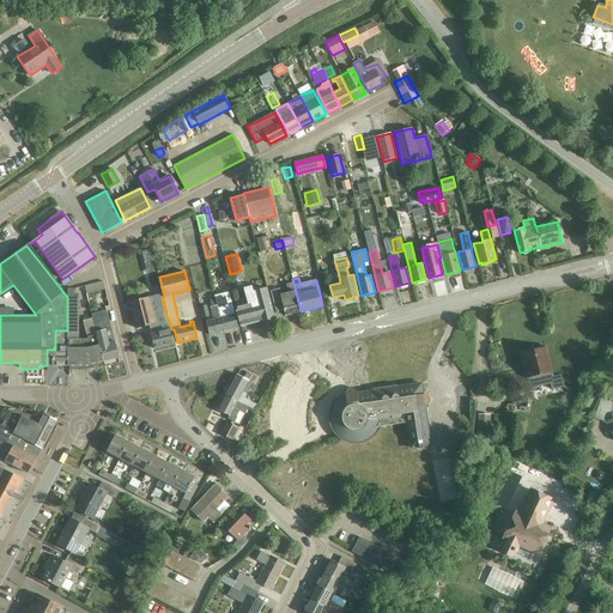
[(301,311),(293,283),(285,284),(287,292),(281,295),(280,289),(269,291),(274,309),(284,307),(286,316),(301,311)]
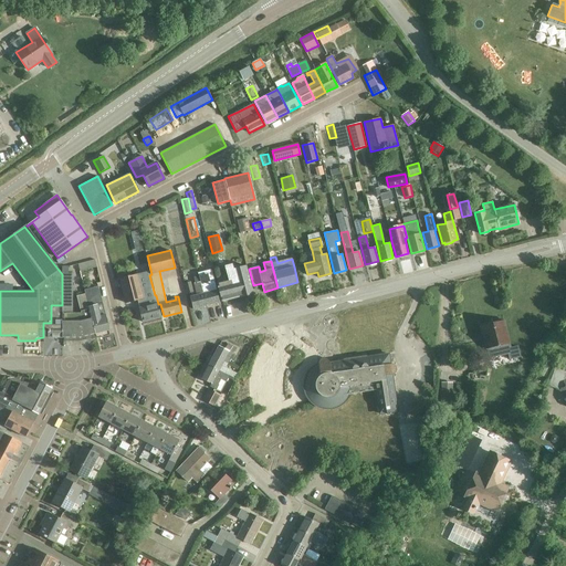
[(218,286),(217,286),(217,287),(219,287),(222,301),(240,296),(240,297),(253,294),(247,265),(233,269),(232,264),(224,265),(229,280),(226,281),(218,283),(218,286)]
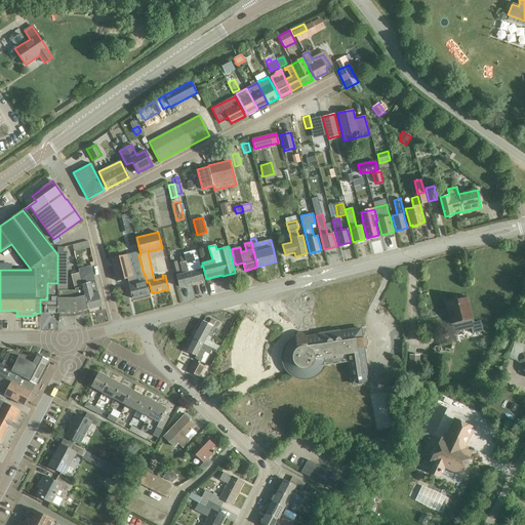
[(88,310),(79,272),(71,274),(74,290),(68,290),(68,252),(64,252),(64,247),(57,247),(57,254),(57,283),(57,313),(73,313),(88,310)]
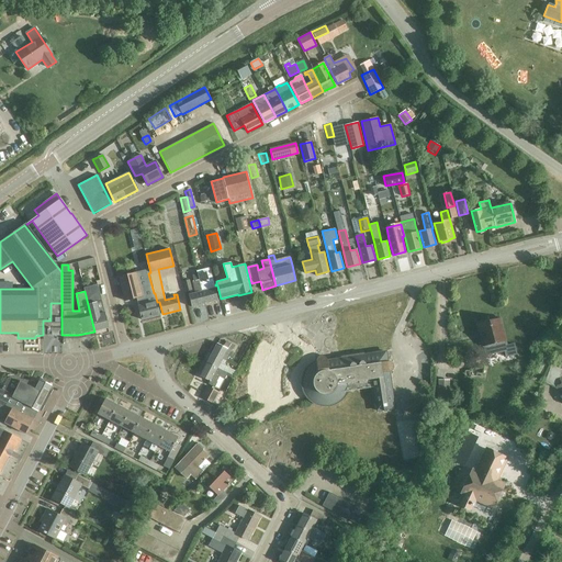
[(197,273),(204,303),(217,300),(215,288),(210,268),(197,271),(198,273),(197,273)]
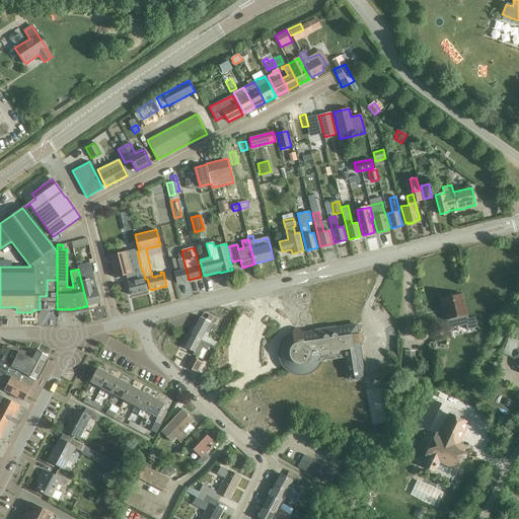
[(126,251),(109,255),(115,277),(126,275),(131,274),(126,251)]
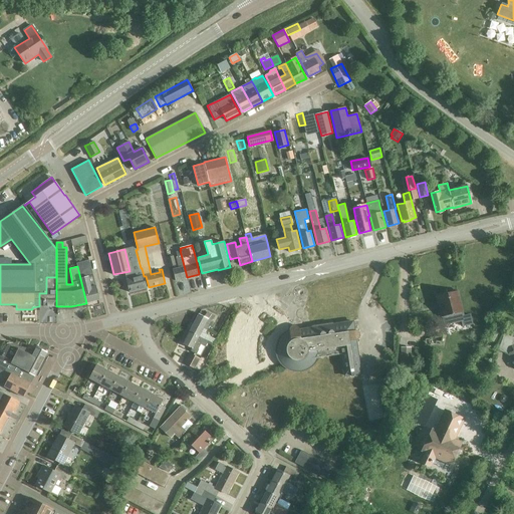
[(175,280),(187,277),(180,250),(176,251),(177,257),(176,257),(179,267),(172,269),(175,280)]
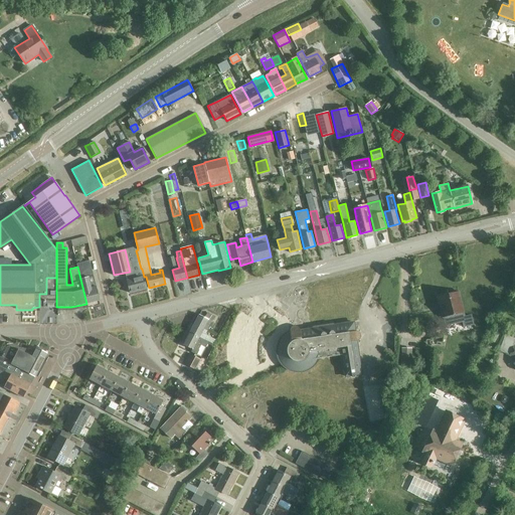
[(169,267),(175,266),(173,255),(167,258),(169,267)]
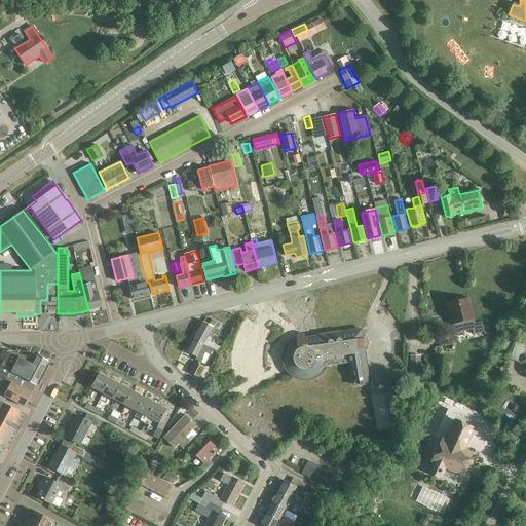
[(79,272),(88,310),(101,306),(90,266),(78,269),(79,272)]
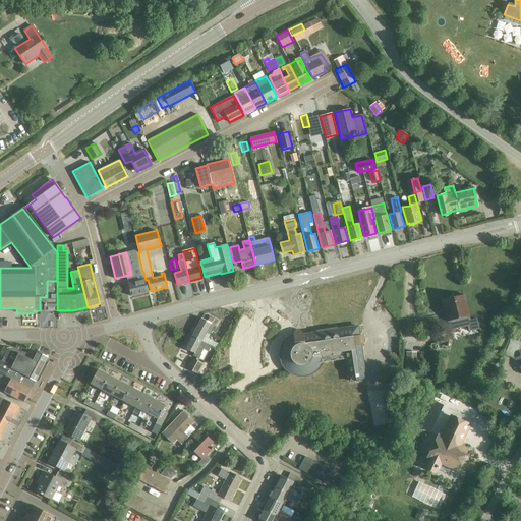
[(136,273),(131,275),(126,276),(131,296),(149,292),(146,280),(143,272),(142,272),(136,273)]
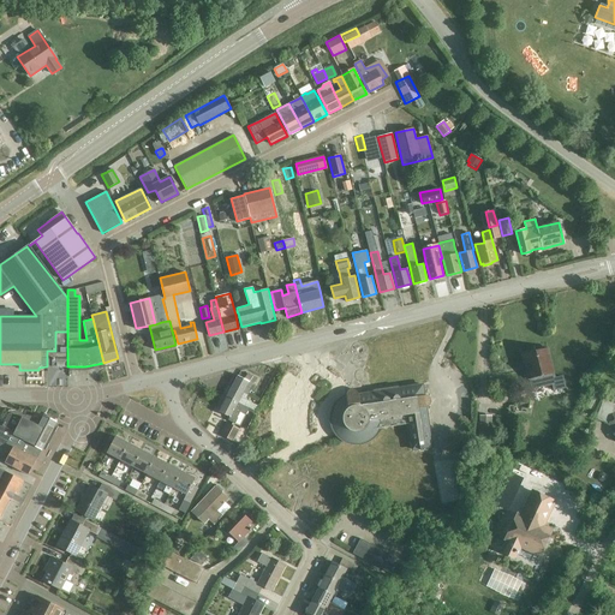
[(52,366),(67,366),(67,332),(55,332),(55,351),(47,351),(47,364),(47,366),(52,366)]
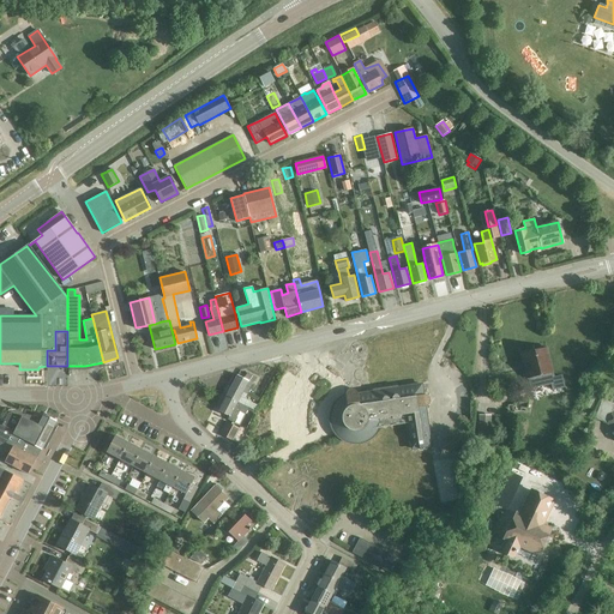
[(541,375),(552,373),(546,347),(523,353),(531,389),(543,385),(541,375)]
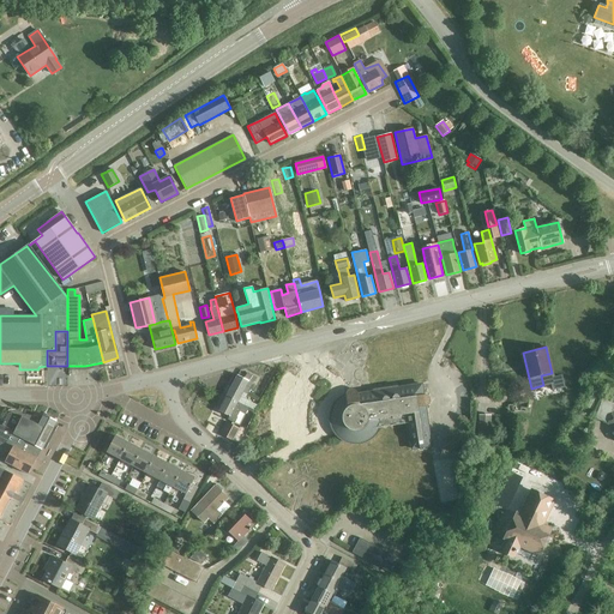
[(232,386),(247,395),(256,378),(247,373),(244,379),(238,375),(232,386)]
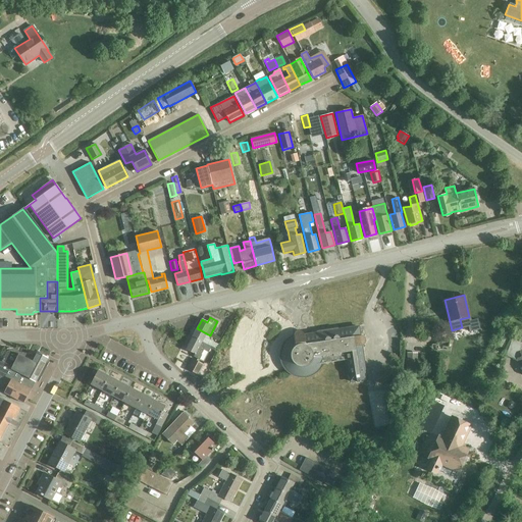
[(360,380),(360,379),(366,378),(361,346),(365,344),(364,337),(360,335),(358,327),(337,330),(336,329),(334,330),(333,329),(331,331),(330,329),(328,331),(327,330),(325,332),(324,331),(322,332),(321,331),(319,333),(318,331),(317,332),(304,334),(304,333),(303,332),(302,331),(301,331),(296,332),(295,333),(294,334),(294,335),(294,336),(291,337),(289,340),(285,343),(284,345),(282,348),(281,351),(281,354),(281,357),(281,360),(282,362),(283,365),(285,367),(288,370),(290,372),(292,373),(295,374),(297,375),(300,376),(303,376),(306,375),(309,375),(312,373),(314,372),(316,370),(318,368),(320,365),(321,363),(322,360),(324,360),(326,361),(327,359),(328,360),(330,359),(332,360),(333,358),(335,360),(336,358),(338,359),(340,357),(342,359),(343,357),(345,358),(346,356),(350,381),(357,380),(357,381),(358,381),(359,381),(360,381),(360,380)]
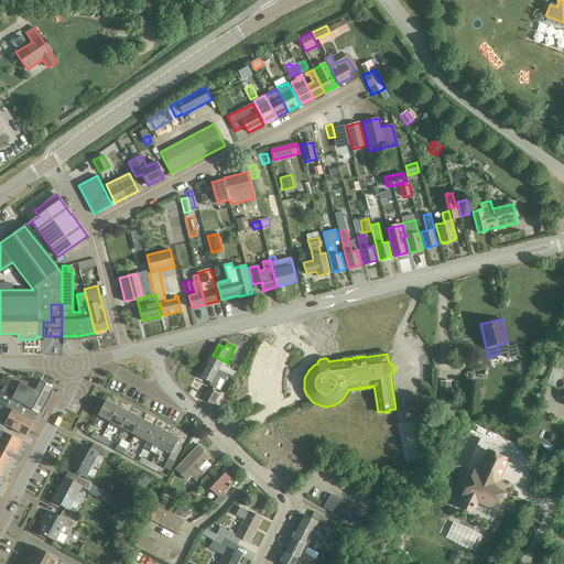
[(225,367),(227,362),(213,355),(208,364),(225,371),(235,377),(237,372),(225,367)]
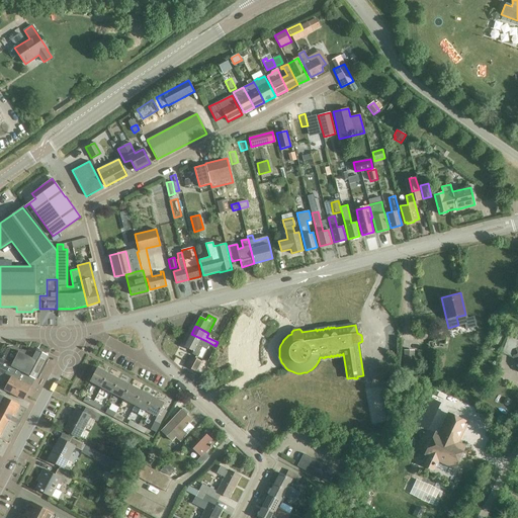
[(216,346),(206,341),(191,334),(184,347),(193,351),(192,354),(197,357),(200,352),(199,351),(202,347),(206,349),(207,347),(213,350),(216,346)]
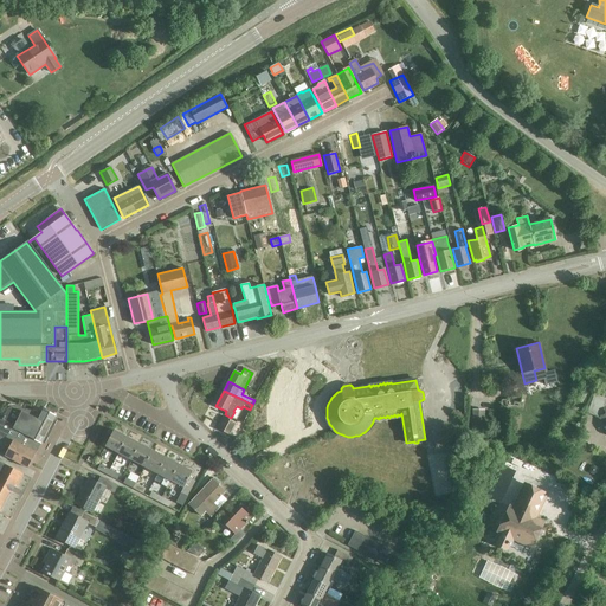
[(599,419),(605,400),(605,398),(599,397),(599,394),(594,393),(586,413),(592,416),(591,416),(599,419)]
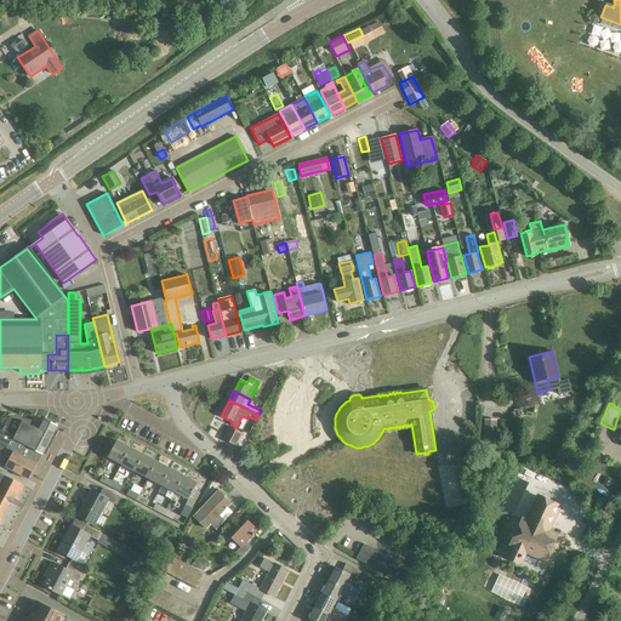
[(23,421),(23,422),(13,417),(7,417),(1,431),(15,437),(16,438),(27,444),(26,445),(41,455),(57,426),(44,420),(41,425),(35,421),(33,426),(23,421)]
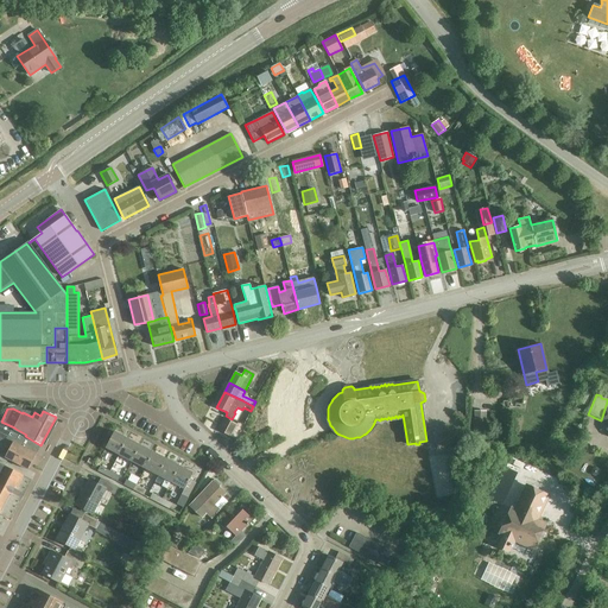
[(473,431),(485,431),(486,412),(474,411),(473,431)]
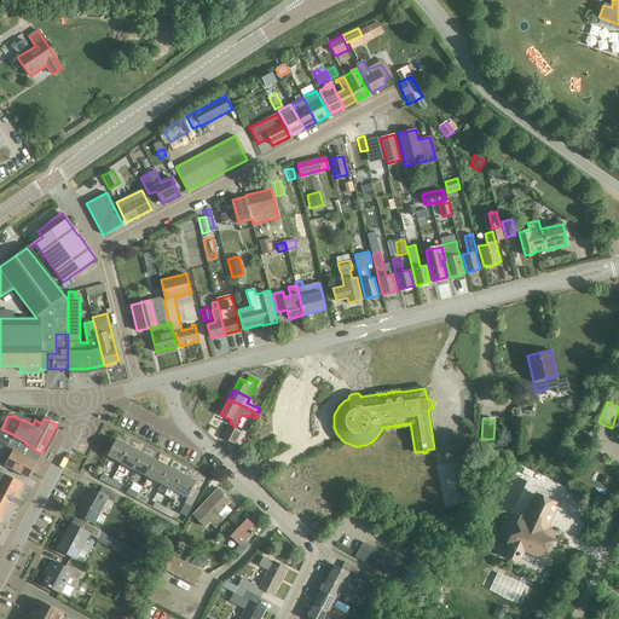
[(235,445),(242,432),(229,424),(221,438),(235,445)]
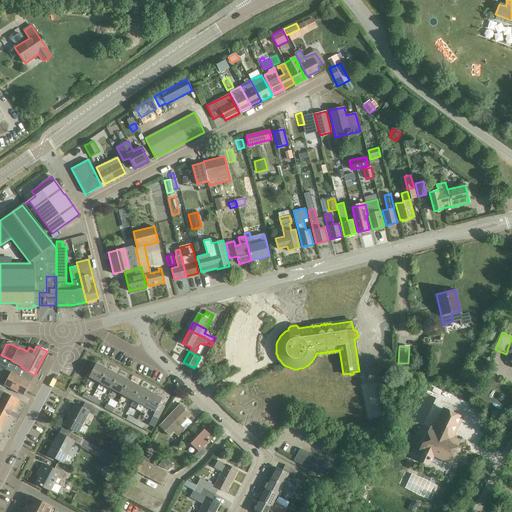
[(384,351),(379,359),(385,363),(391,355),(384,351)]
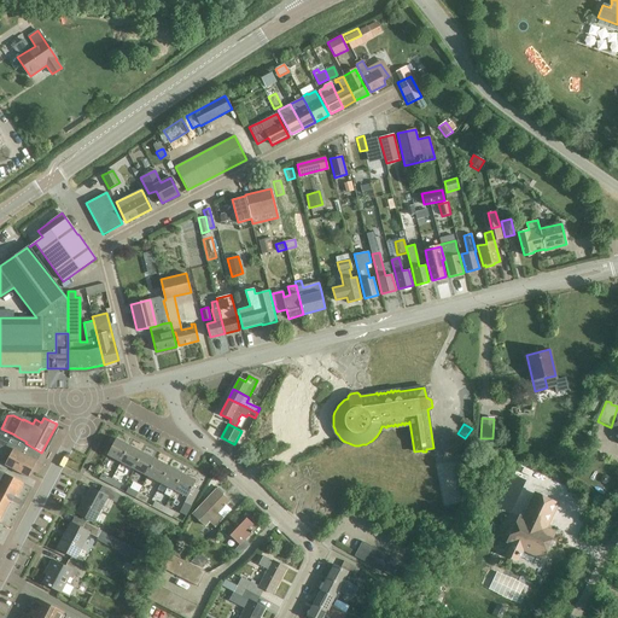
[(1,429),(0,429),(0,427),(0,454),(3,456),(0,460),(0,462),(28,478),(41,453),(12,438),(15,435),(1,429)]
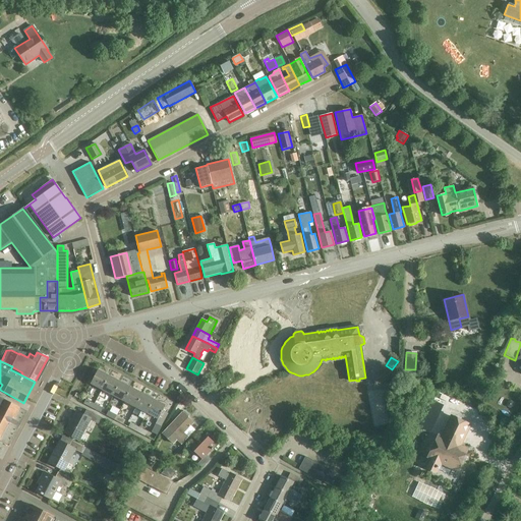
[(102,390),(109,375),(98,370),(91,384),(102,390)]
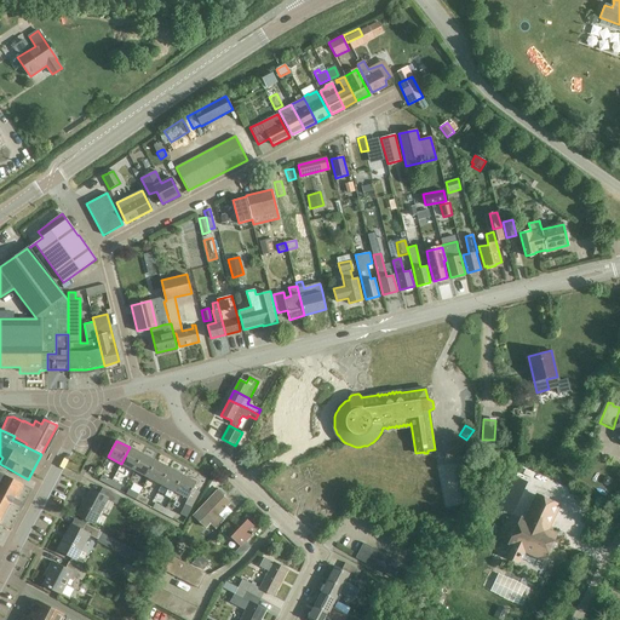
[(143,454),(131,448),(130,447),(121,464),(135,471),(143,454)]
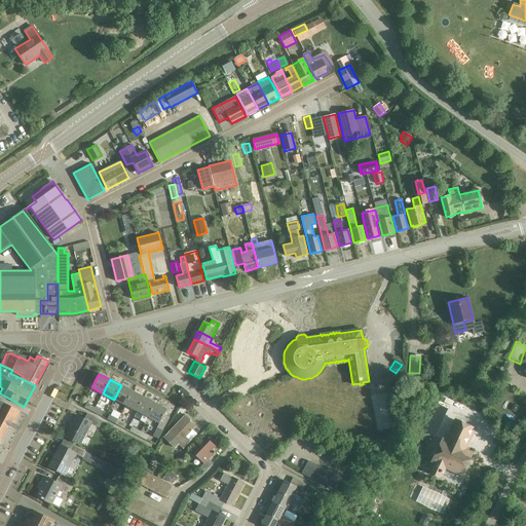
[(133,391),(123,386),(121,385),(114,400),(125,405),(133,391)]
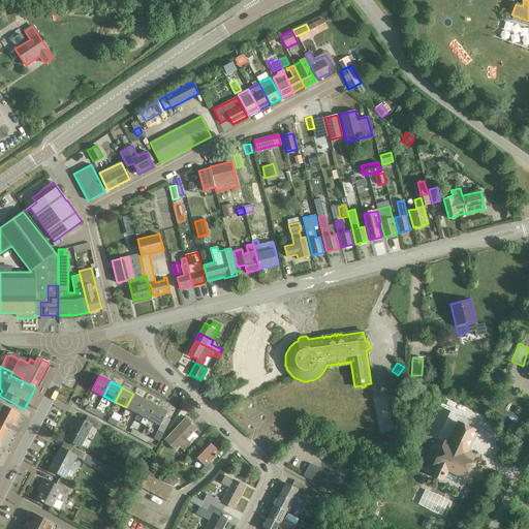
[(137,413),(145,399),(133,394),(126,407),(137,413)]
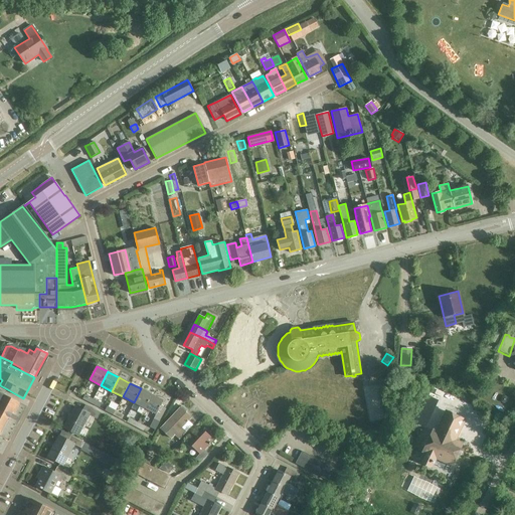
[(145,408),(152,394),(141,388),(134,402),(145,408)]
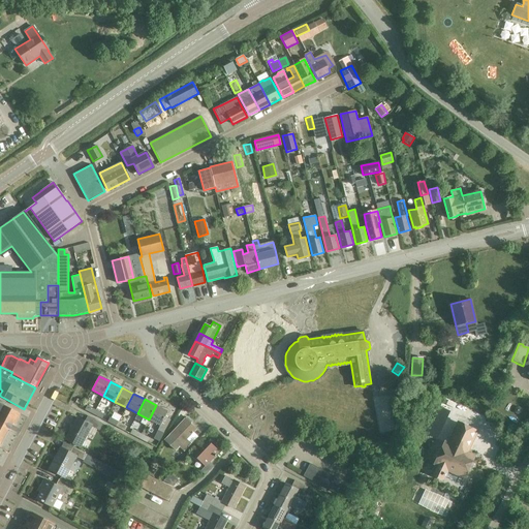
[(89,400),(87,404),(100,410),(102,406),(89,400)]
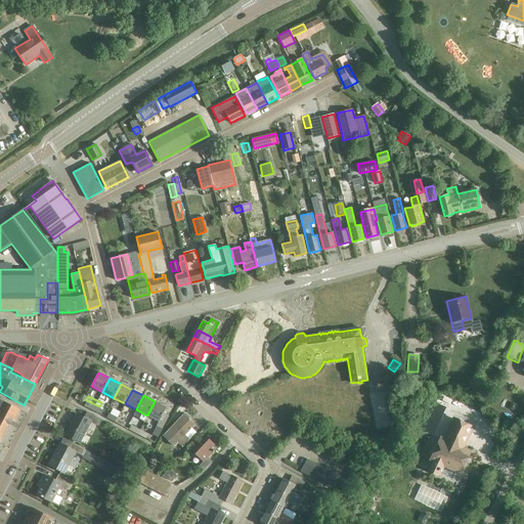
[(0,441),(6,430),(8,425),(11,420),(14,421),(19,410),(17,408),(0,399),(0,441)]
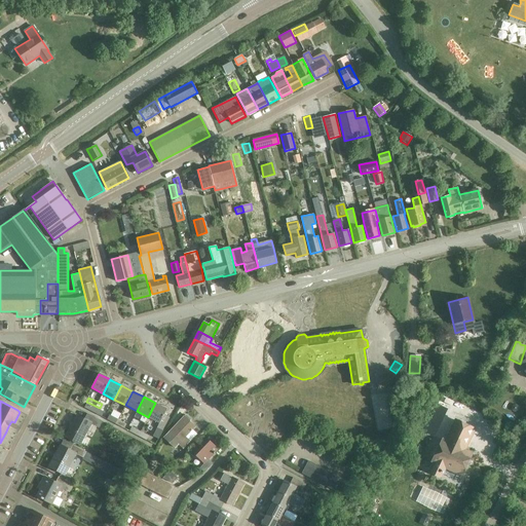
[(466,408),(477,418),(484,410),(473,401),(466,408)]
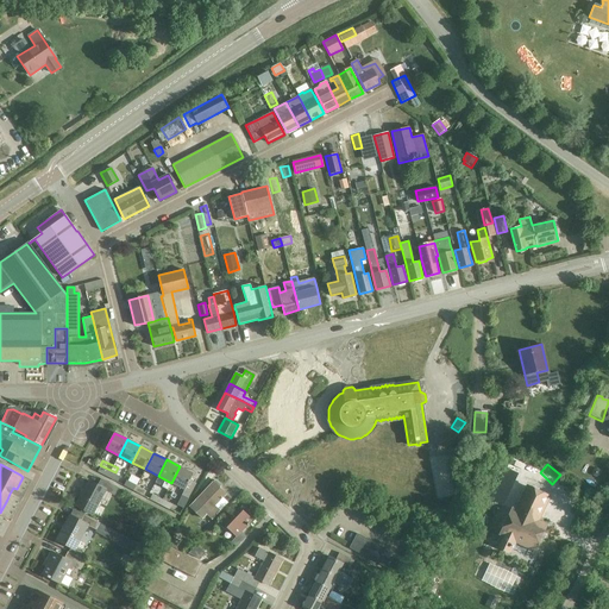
[(196,483),(189,479),(193,473),(180,466),(171,483),(184,490),(182,495),(189,498),(196,483)]
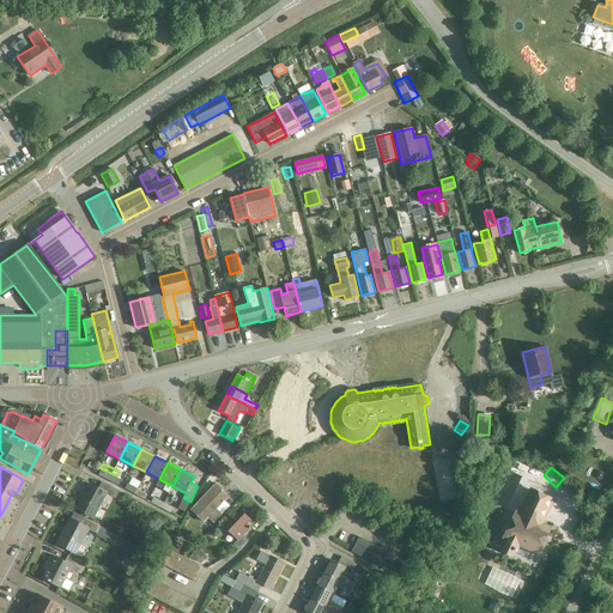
[(108,481),(111,475),(101,471),(98,475),(108,481)]
